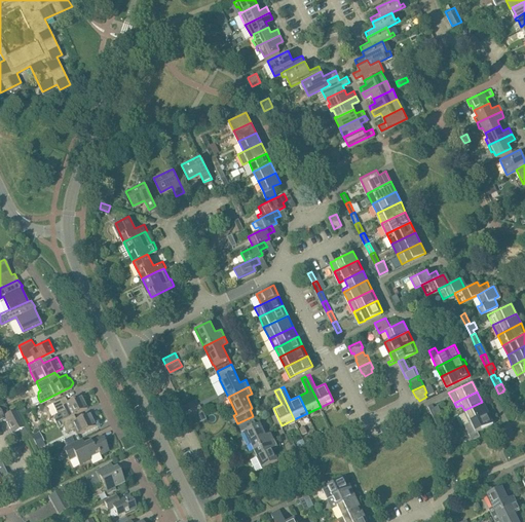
[(61,418),(73,412),(87,406),(81,394),(68,400),(65,394),(50,400),(55,411),(54,411),(52,416),(55,421),(61,418)]
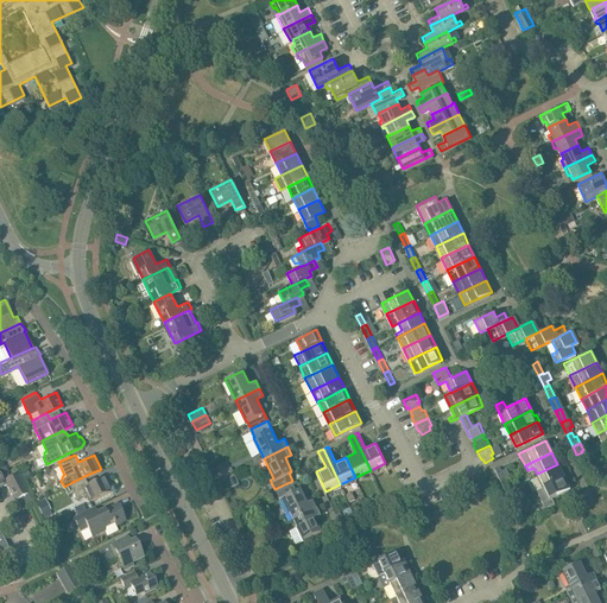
[(494,465),(500,477),(505,475),(499,463),(494,465)]
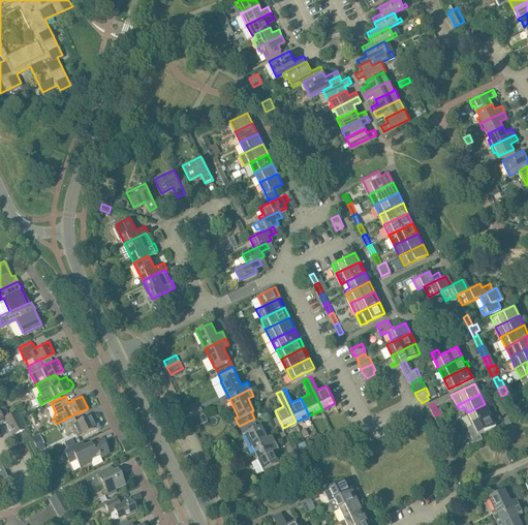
[(466,426),(472,423),(490,414),(485,404),(467,412),(462,415),(466,426)]
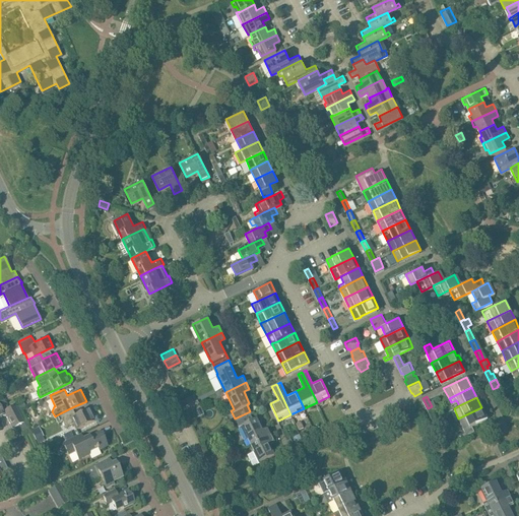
[(185,404),(188,410),(200,404),(197,398),(185,404)]
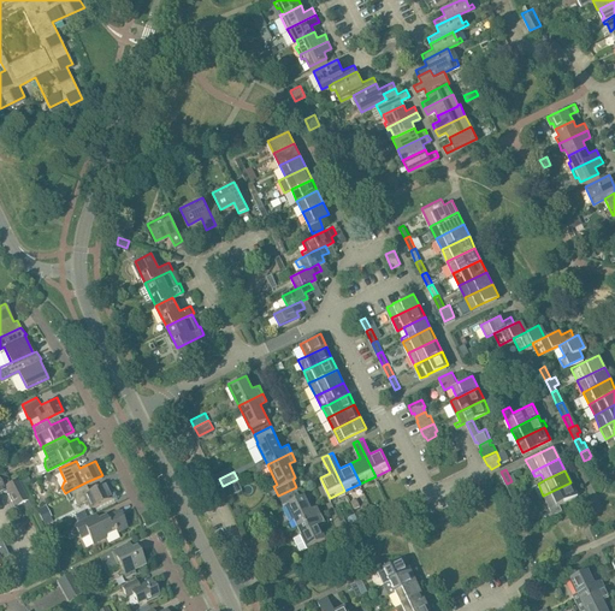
[(3,484),(5,487),(13,504),(27,498),(17,478),(9,481),(3,484)]
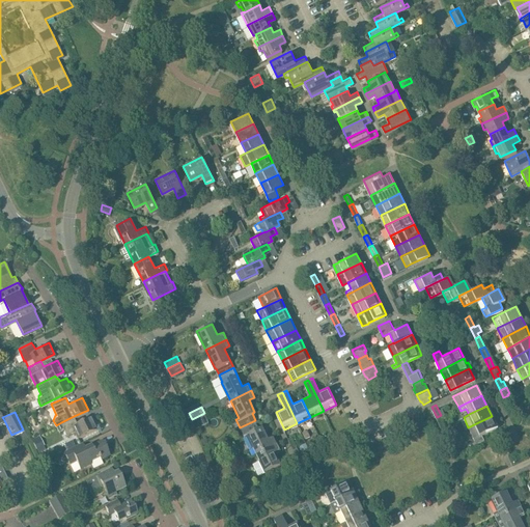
[(204,413),(192,419),(196,427),(208,420),(204,413)]
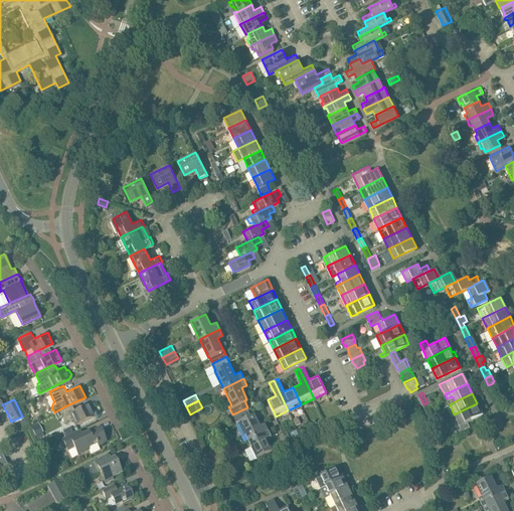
[(71,403),(59,409),(60,412),(64,420),(72,416),(75,422),(94,414),(88,402),(74,409),(71,403)]
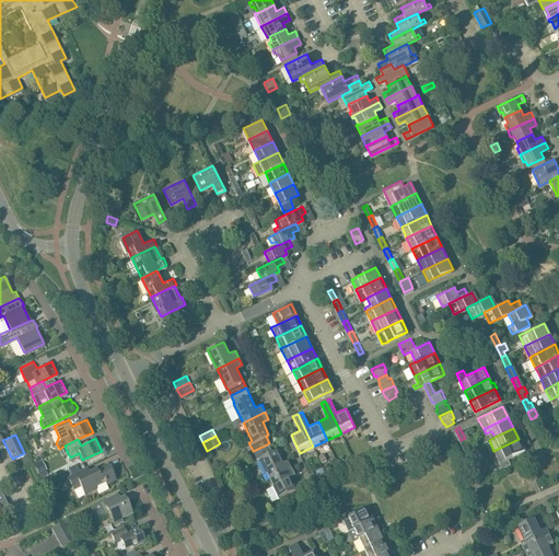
[(461,440),(466,451),(469,449),(465,438),(461,440)]
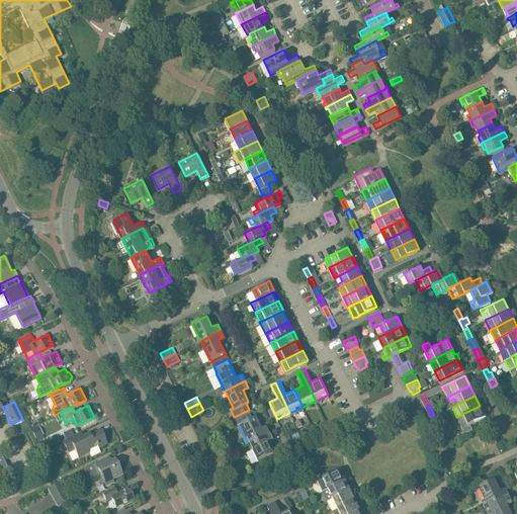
[(469,423),(485,415),(480,406),(462,414),(456,417),(463,431),(471,427),(469,423)]
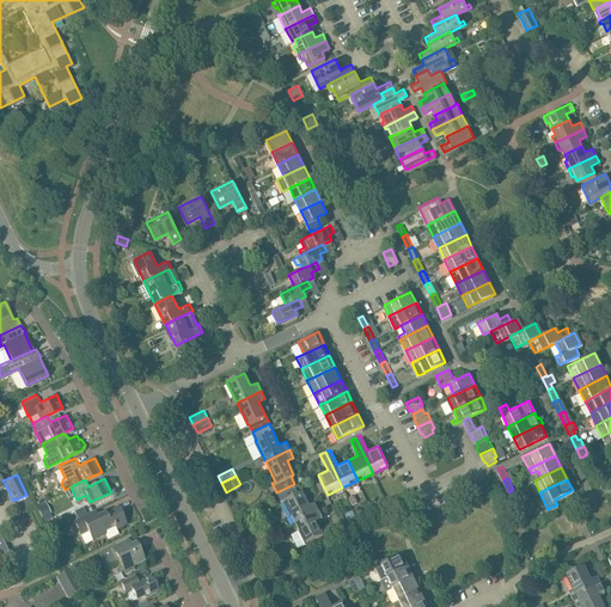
[(298,492),(294,484),(276,492),(280,501),(285,498),(294,520),(318,509),(315,501),(307,504),(301,490),(298,492)]
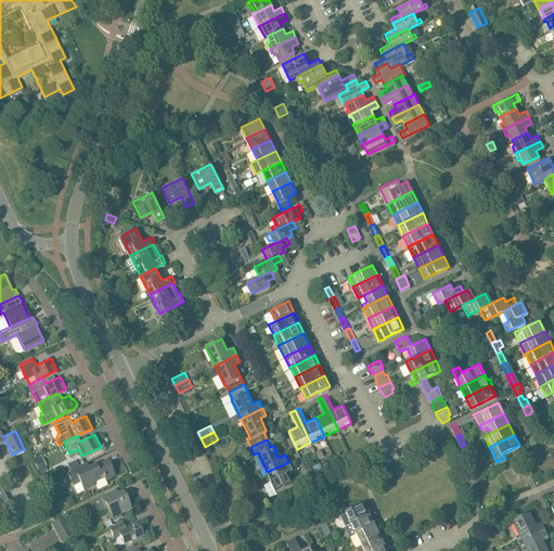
[(462,447),(466,458),(471,456),(465,445),(462,447)]
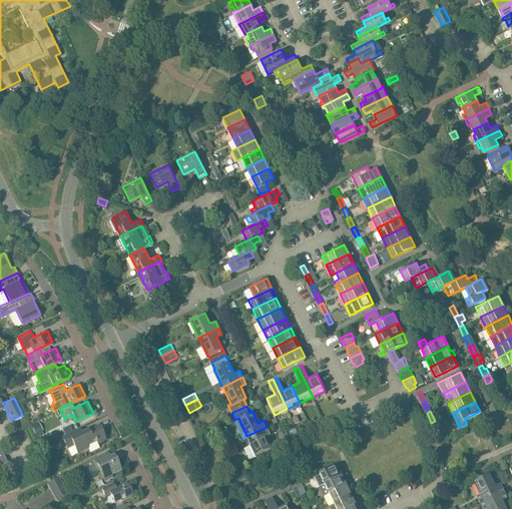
[(40,427),(37,420),(30,423),(34,431),(40,427)]
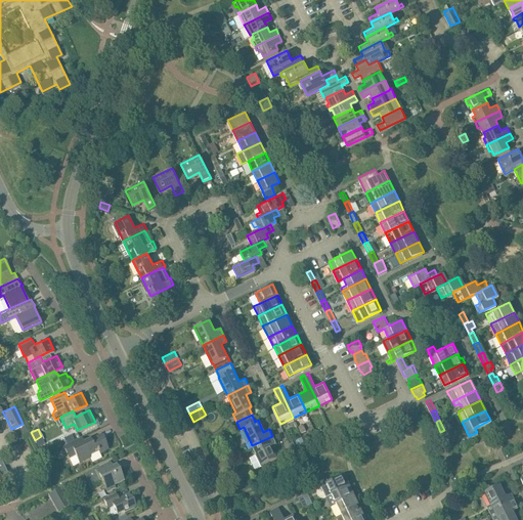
[(440,432),(445,442),(449,440),(444,430),(440,432)]
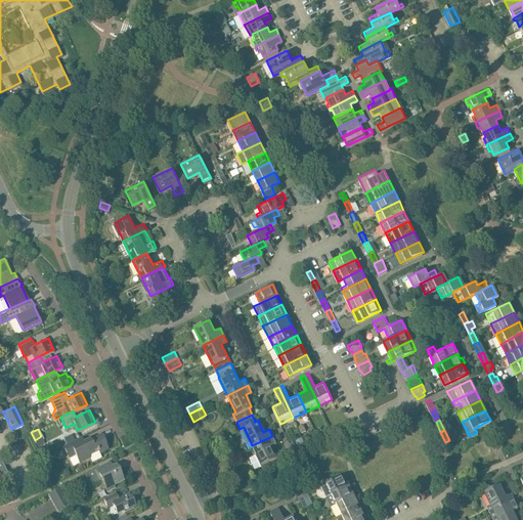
[(98,448),(99,450),(107,446),(100,432),(82,441),(80,435),(63,443),(69,456),(76,452),(80,461),(90,456),(88,453),(98,448)]
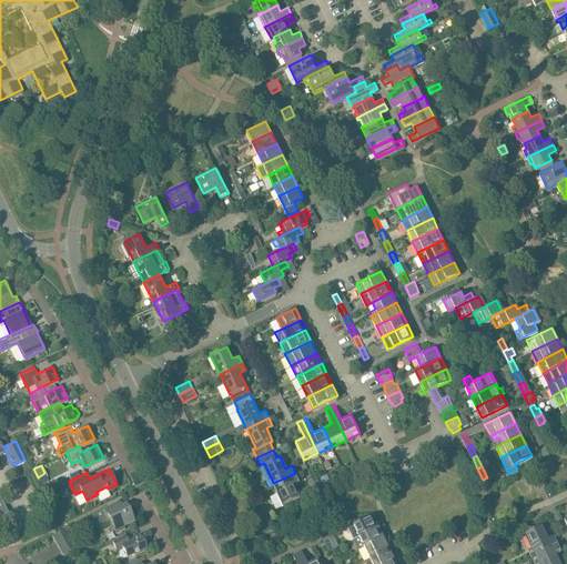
[(299,480),(295,473),(273,483),(276,490),(270,494),(276,507),(283,503),(299,495),(293,483),(299,480)]
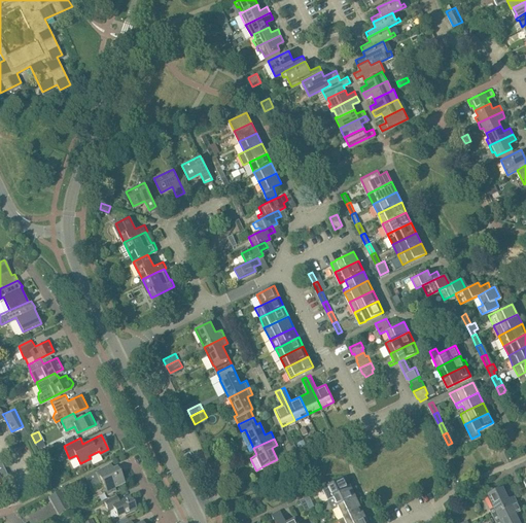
[(212,460),(215,467),(229,461),(225,454),(212,460)]
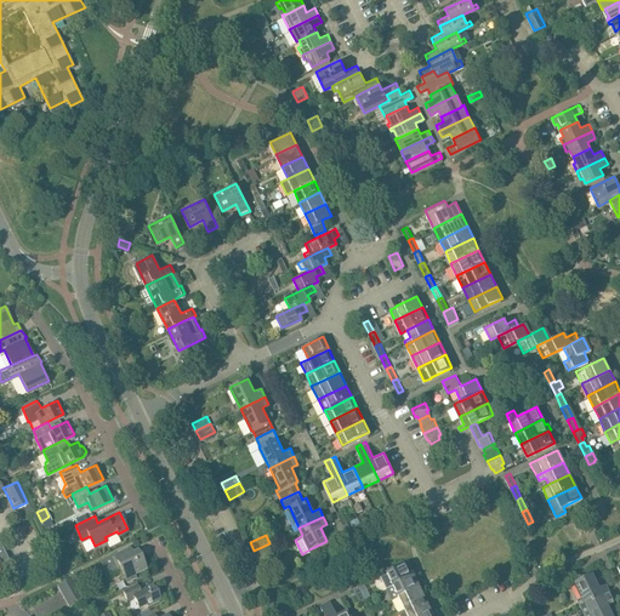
[(100,559),(103,565),(106,564),(109,570),(118,566),(120,565),(125,576),(128,580),(136,575),(135,571),(146,566),(137,549),(134,551),(130,543),(113,552),(111,553),(100,559)]
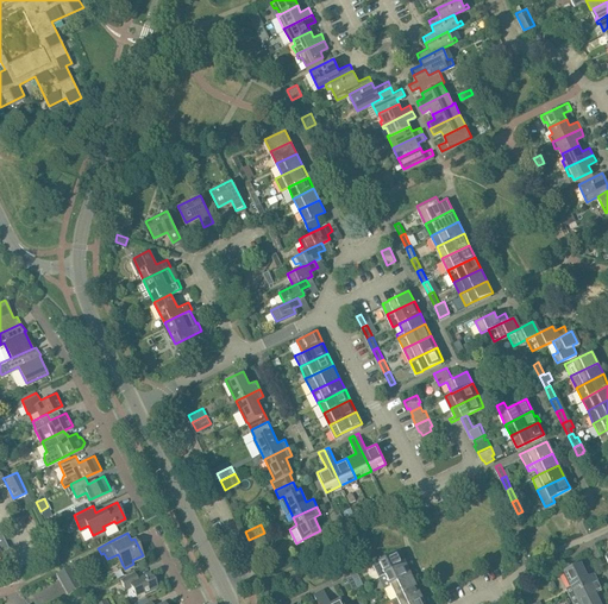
[(264,533),(249,540),(254,548),(268,541),(264,533)]
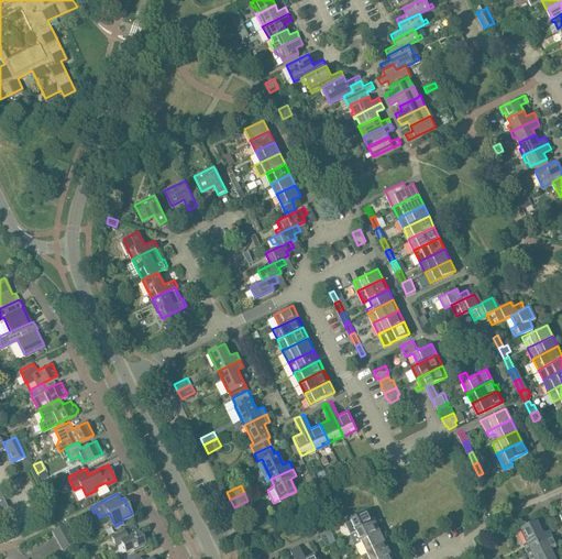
[(344,521),(350,533),(375,519),(370,508),(344,521)]
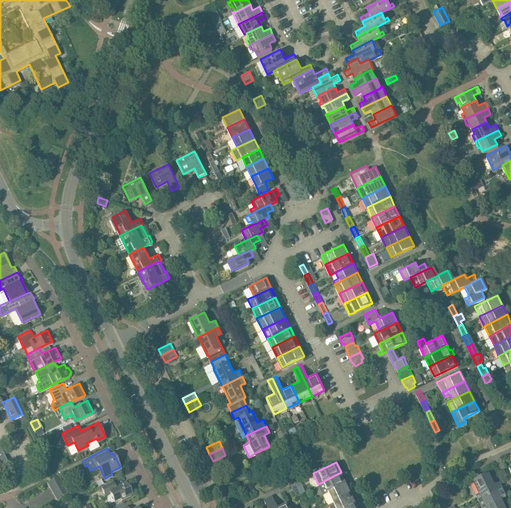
[(473,478),(482,496),(502,487),(498,480),(493,482),(488,471),(473,478)]
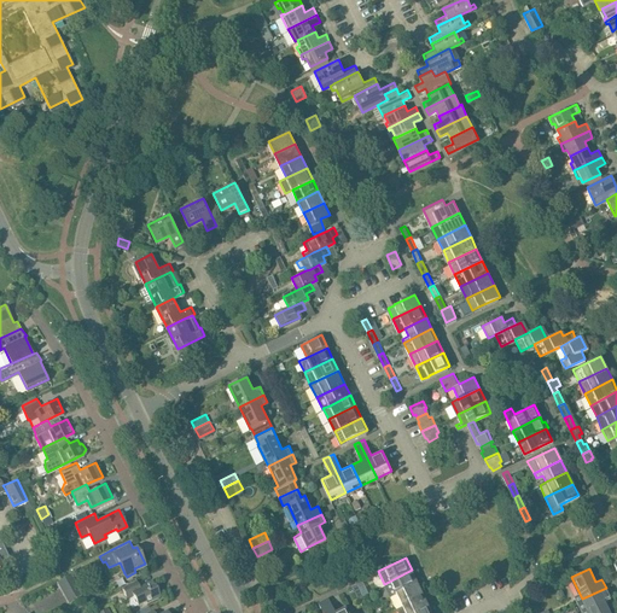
[(418,582),(412,570),(384,584),(389,595),(390,595),(418,582)]
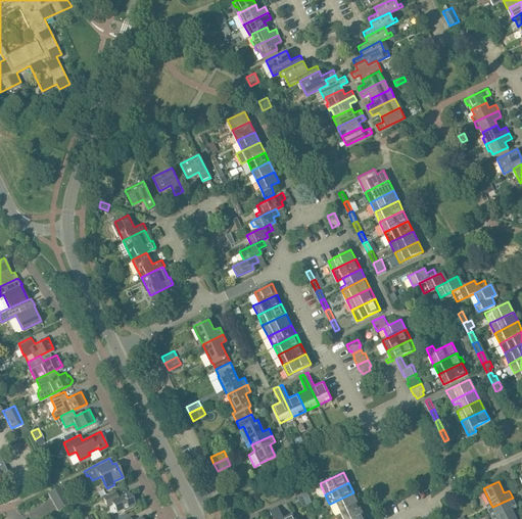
[(59,484),(47,491),(56,508),(69,502),(59,484)]
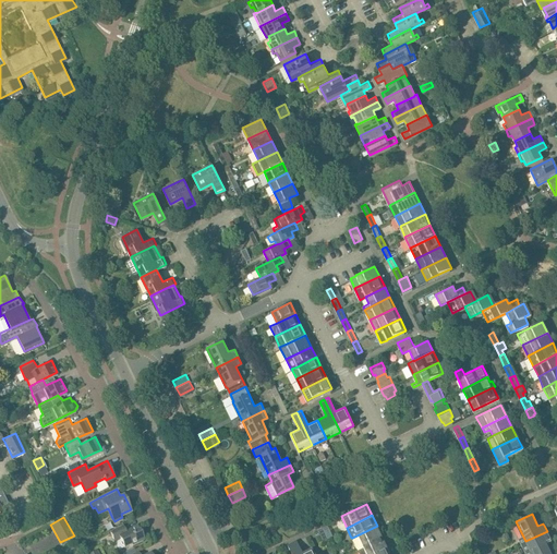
[(144,537),(137,522),(125,529),(122,522),(110,529),(114,539),(120,537),(124,545),(132,541),(133,543),(144,537)]
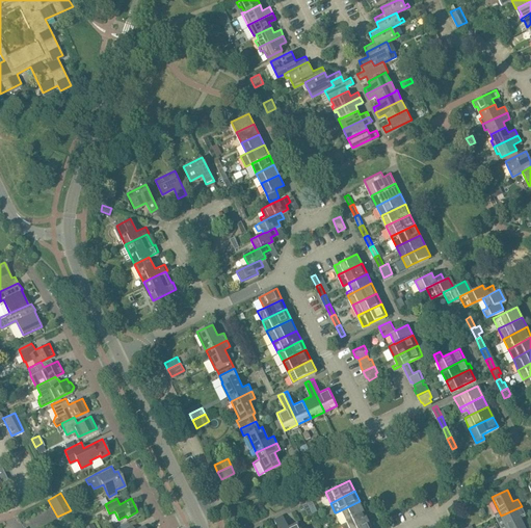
[(307,501),(303,503),(308,513),(313,511),(307,501)]
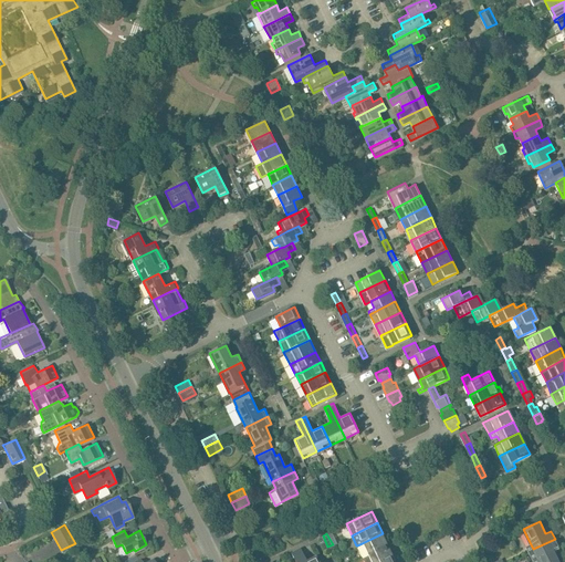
[(363,557),(387,544),(383,533),(357,545),(363,557)]
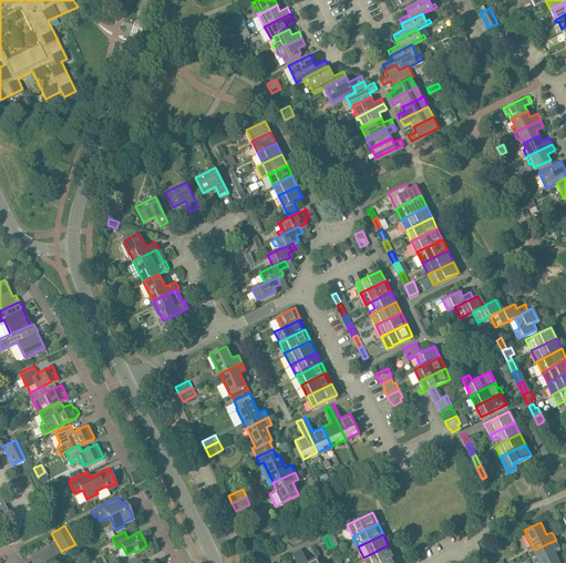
[(557,562),(559,562),(554,551),(559,548),(556,540),(534,550),(541,562),(539,562),(557,562)]
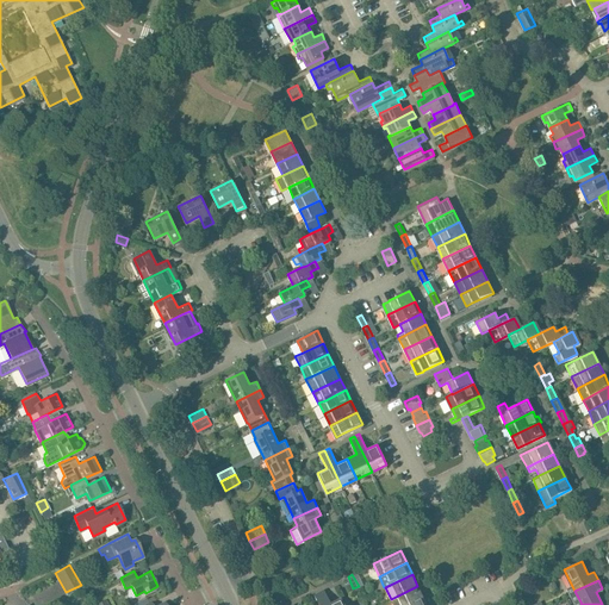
[(408,604),(423,598),(417,586),(391,599),(393,604),(408,604)]
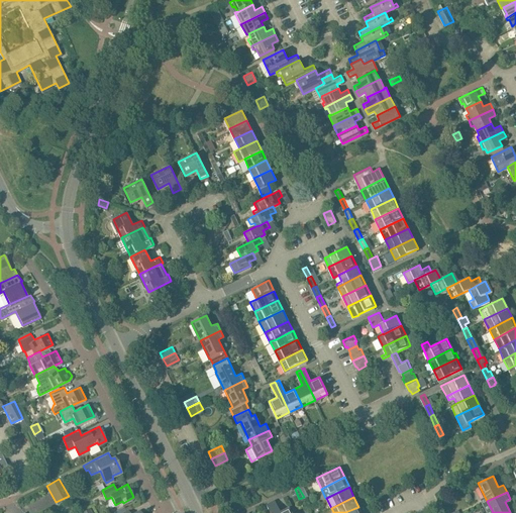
[(274,498),(270,500),(276,512),(291,512),(289,508),(281,512),(274,498)]
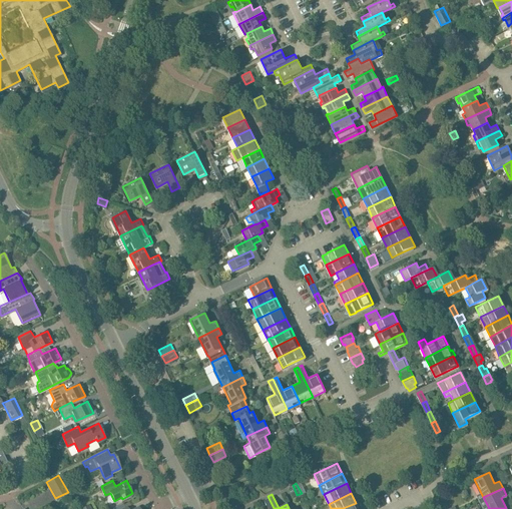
[(274,508),(268,496),(263,498),(268,508),(274,508)]
